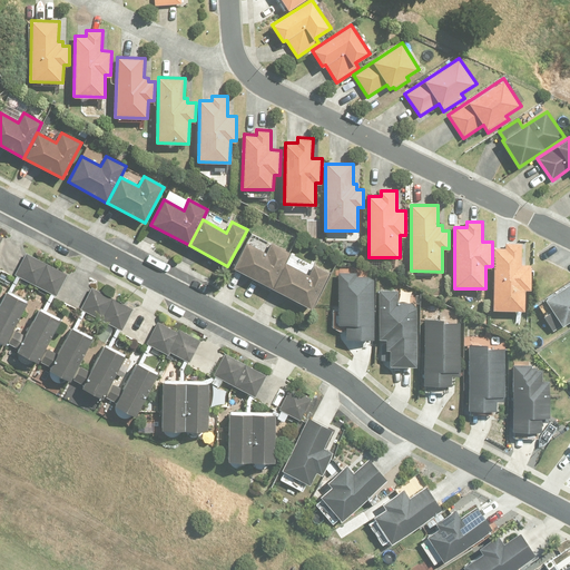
[(272,288),(284,263),(291,253),(272,243),(266,253),(246,242),(233,267),(272,288)]
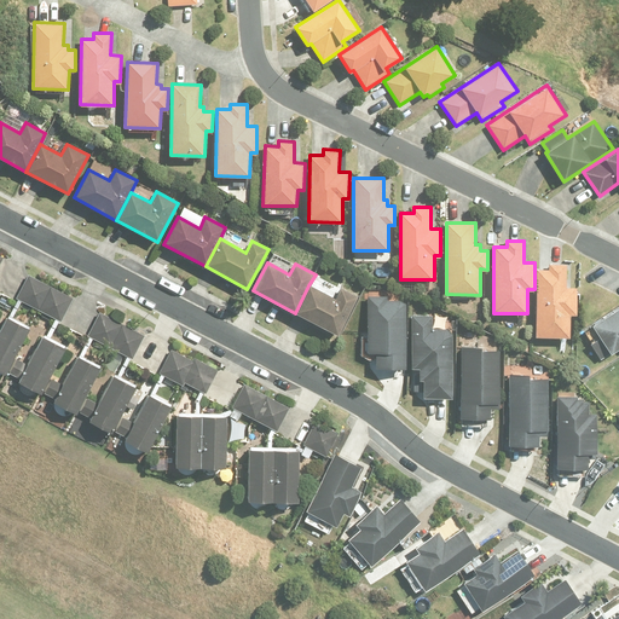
[(577,287),(567,287),(567,265),(549,265),(549,270),(537,270),(536,337),(570,337),(571,314),(577,314),(577,287)]
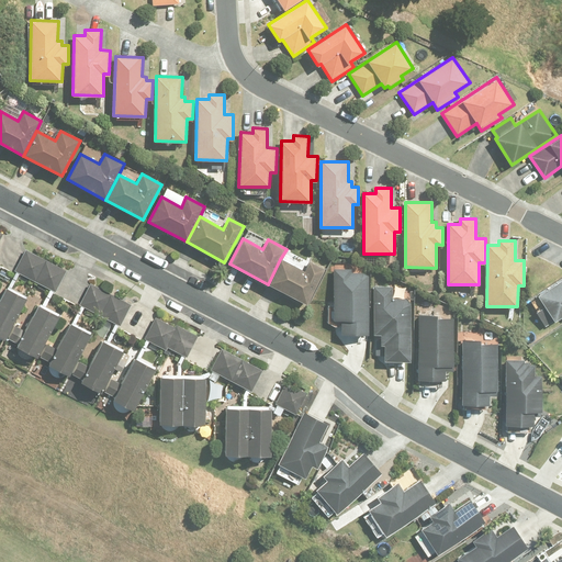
[(25,249),(14,271),(34,281),(46,260),(25,249)]
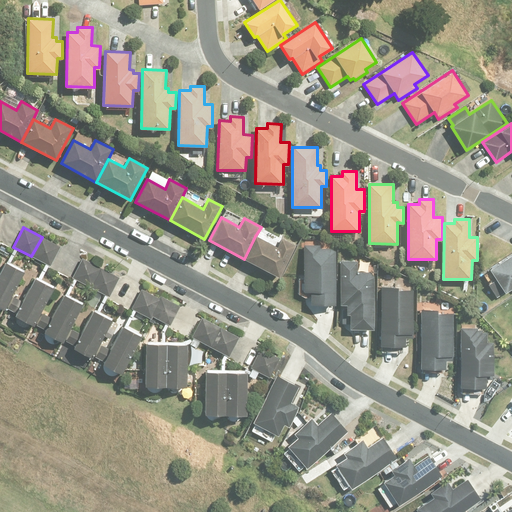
[(255,236),(244,259),(279,277),(295,246),(282,238),(277,248),(255,236)]
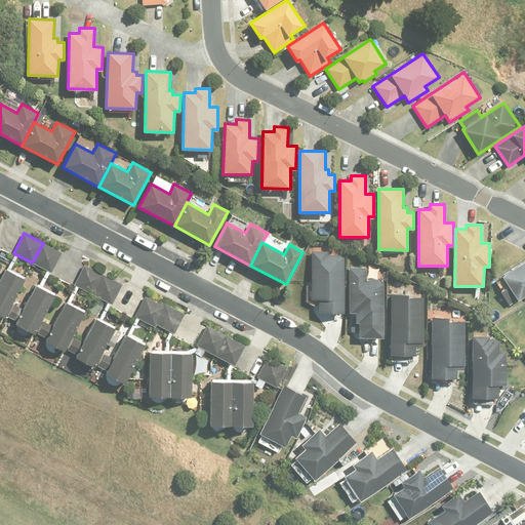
[(43,243),(32,263),(51,273),(62,253),(43,243)]
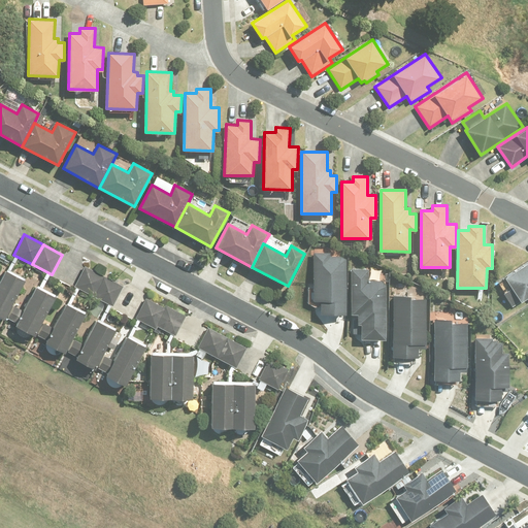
[(321,302),(321,315),(347,316),(347,261),(340,256),(330,256),(330,253),(312,252),(312,302),(321,302)]
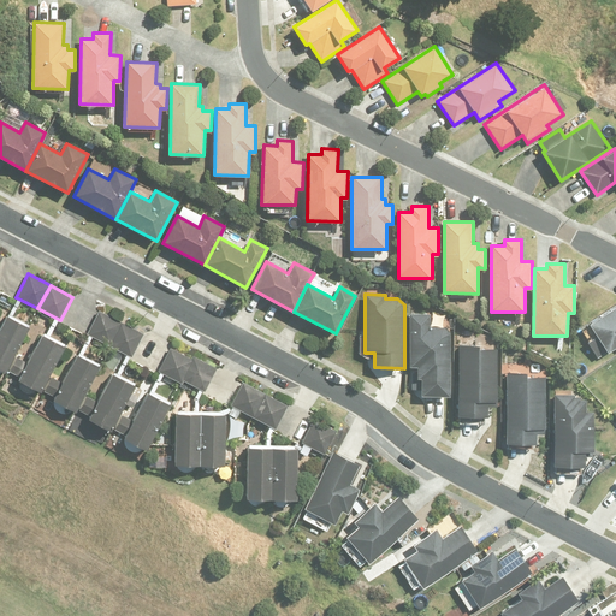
[(615,301),(587,320),(588,323),(580,329),(587,338),(586,339),(597,355),(615,342),(615,301)]
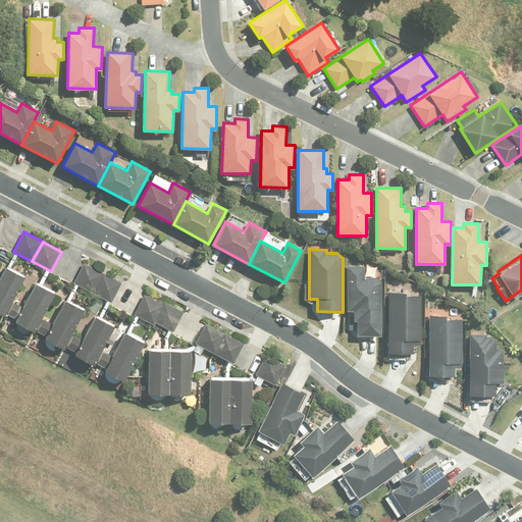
[(84,263),(73,283),(92,293),(102,272),(84,263)]
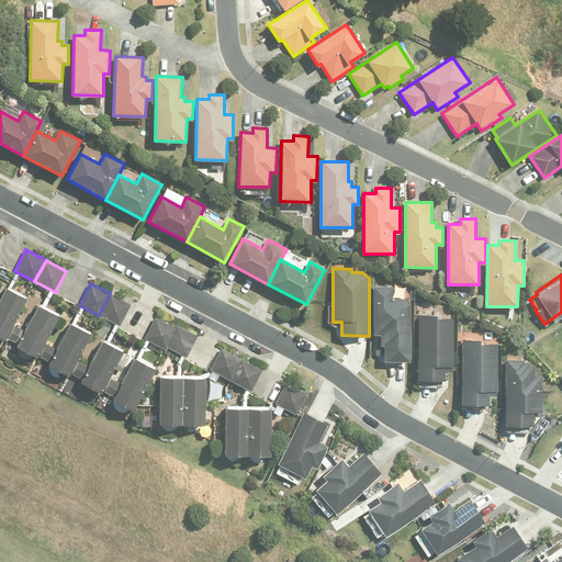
[(386,347),(386,363),(412,362),(412,304),(406,300),(393,300),(393,287),(374,287),(375,335),(382,335),(382,347),(386,347)]
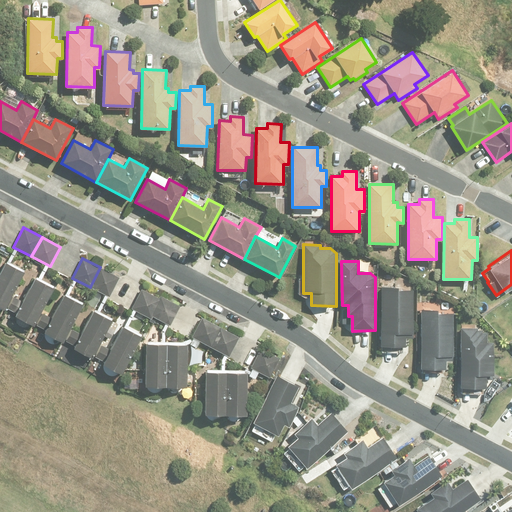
[(0,308),(3,310),(23,272),(4,262),(0,270),(0,308)]
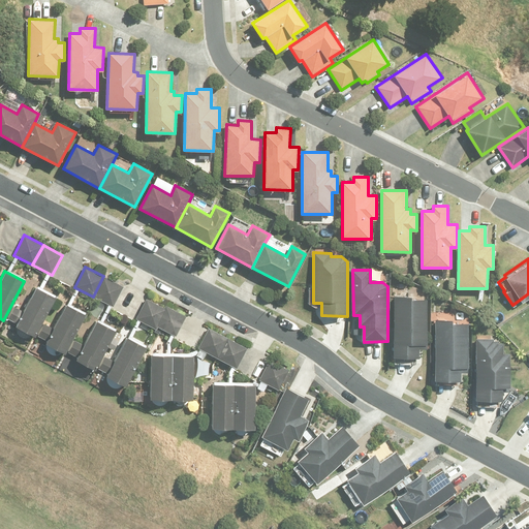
[(93,297),(113,307),(123,286),(103,276),(93,297)]
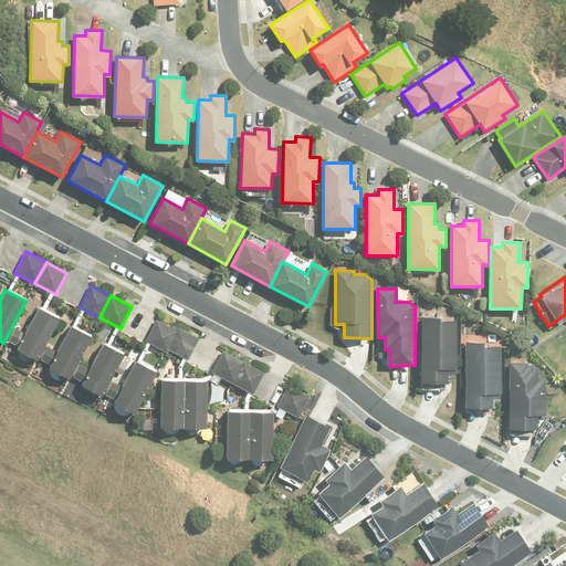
[(9,341),(17,345),(14,349),(37,360),(58,318),(38,307),(24,333),(16,328),(9,341)]
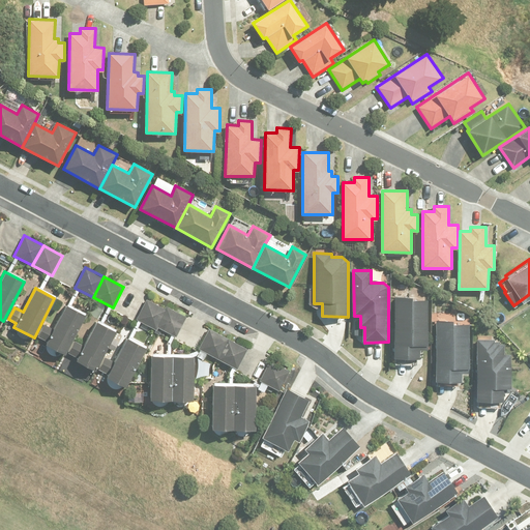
[(392,359),(418,359),(419,350),(427,350),(427,301),(411,301),(411,298),(393,298),(392,359)]
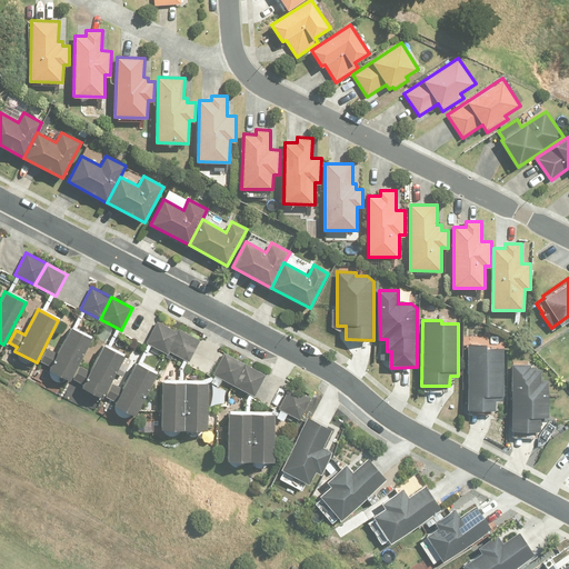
[(178,332),(177,331),(157,321),(146,342),(167,353),(168,351),(178,332)]
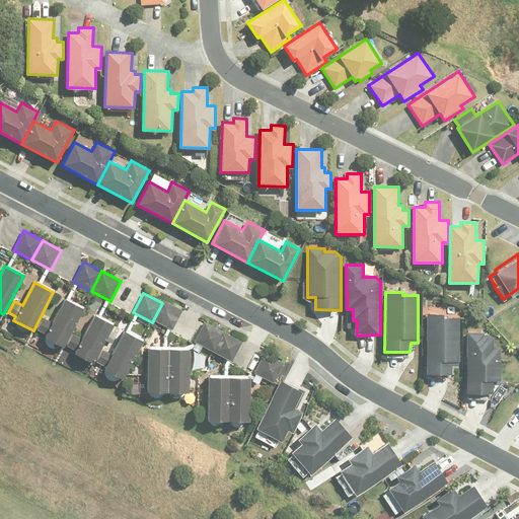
[(46,334),(44,337),(63,347),(82,308),(64,299),(52,322),(44,318),(38,329),(46,334)]
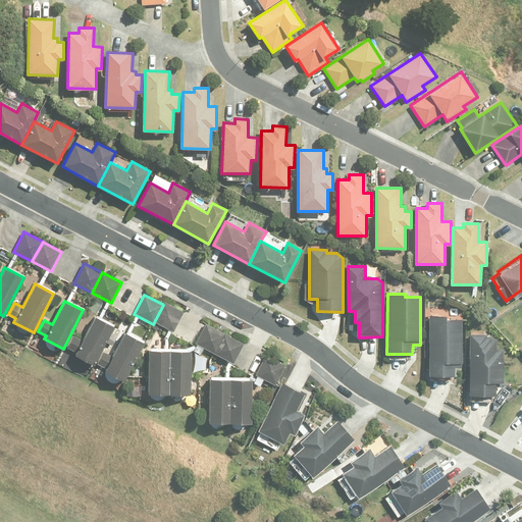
[(163,305),(154,322),(172,331),(183,313),(165,303),(163,302),(162,304),(163,305)]
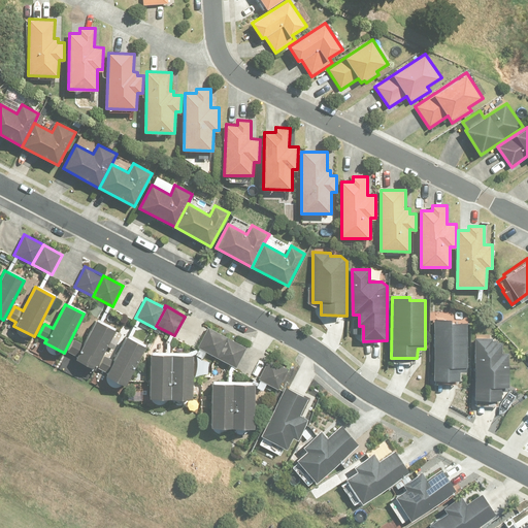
[(75,360),(94,370),(114,330),(95,320),(79,351),(72,347),(69,353),(76,357),(75,360)]
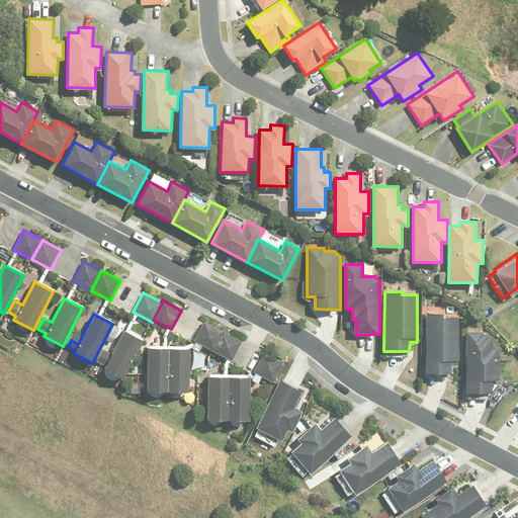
[(426,374),(451,374),(451,365),(459,365),(459,318),(444,318),(444,315),(427,315),(426,374)]
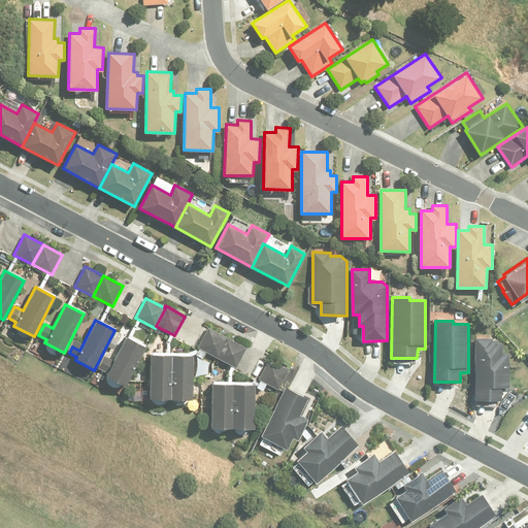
[(217,357),(227,337),(226,336),(207,327),(197,347),(217,357)]
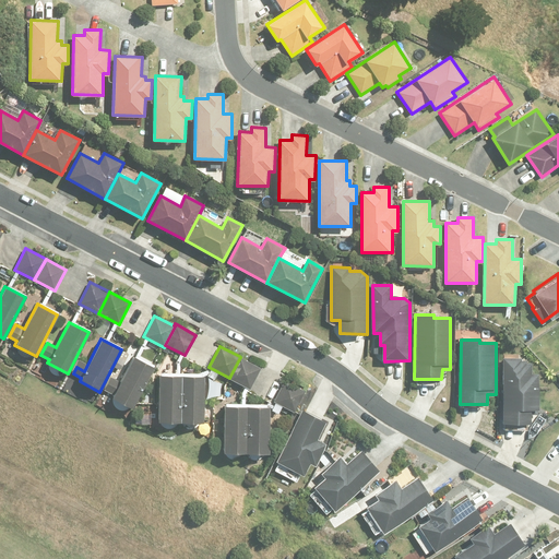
[(110,377),(104,390),(114,395),(113,397),(131,407),(153,367),(133,356),(120,382),(110,377)]
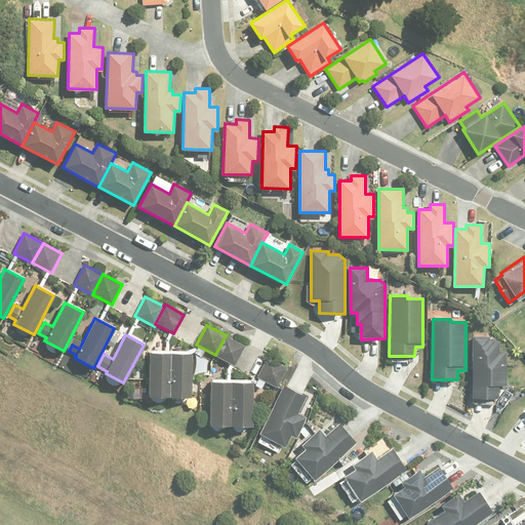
[(488,334),(472,334),(470,394),(496,395),(496,381),(503,381),(505,349),(498,349),(498,339),(493,339),(493,337),(488,337),(488,334)]
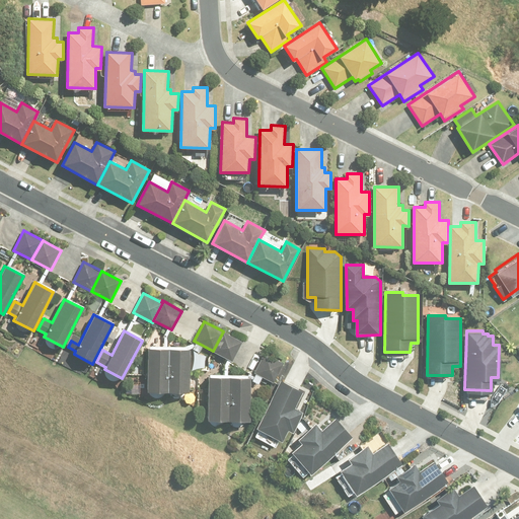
[(110,331),(105,341),(110,344),(116,335),(110,331)]
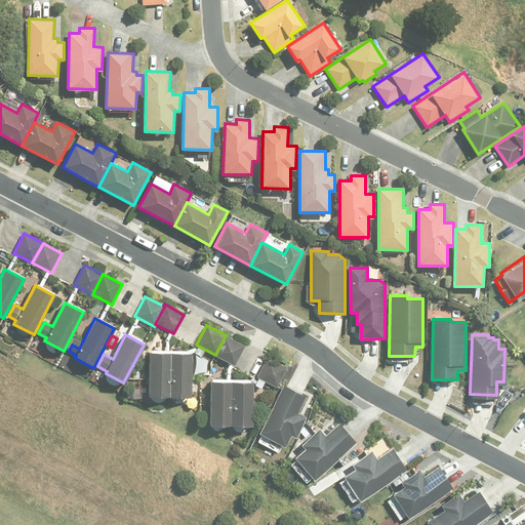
[(226,335),(215,355),(234,365),(244,345),(226,335)]
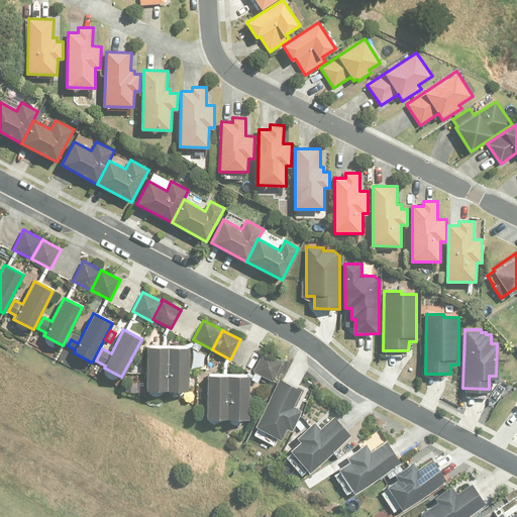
[(147,347),(146,390),(167,391),(168,347),(147,347)]
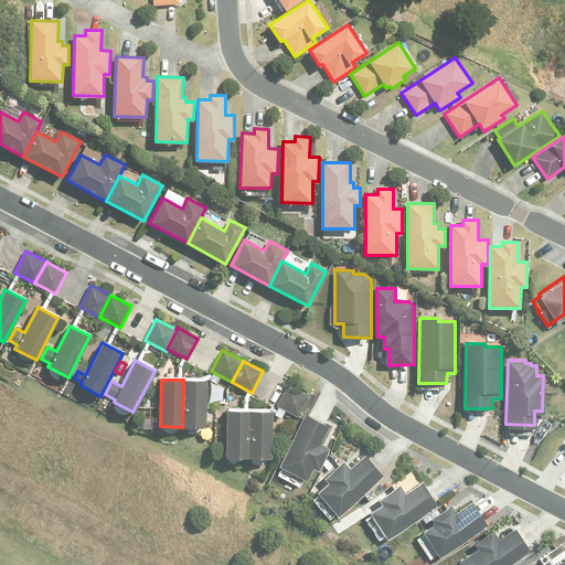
[(183,380),(182,427),(205,427),(206,381),(183,380)]
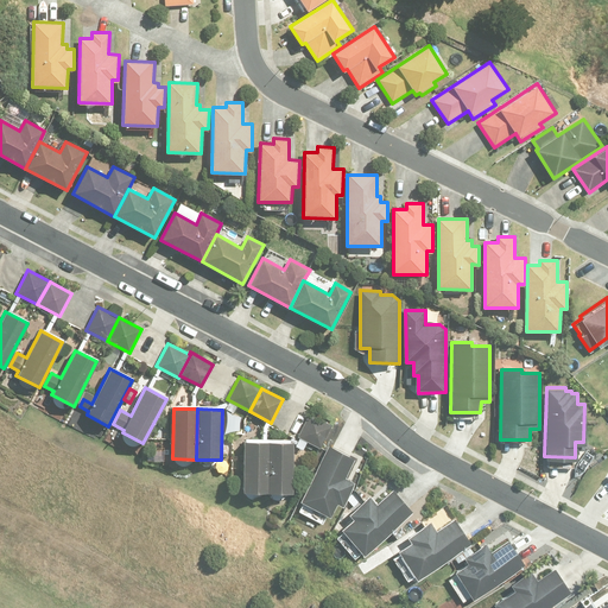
[(310,413),(299,436),(321,448),(331,424),(310,413)]
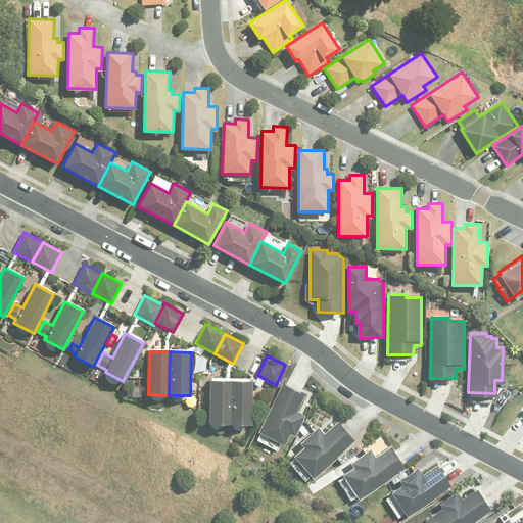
[(209,380),(209,424),(231,424),(232,380),(209,380)]
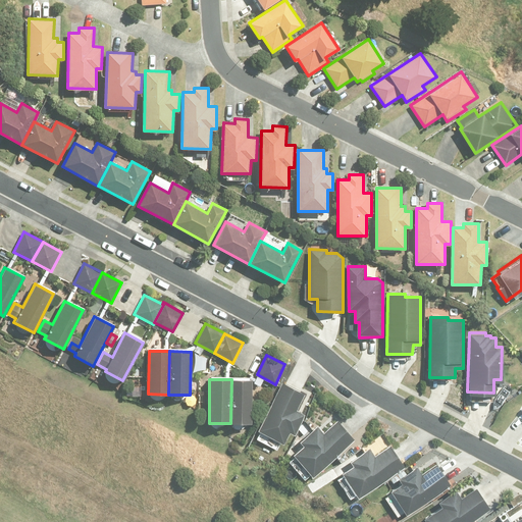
[(231,379),(230,423),(251,424),(251,380),(231,379)]
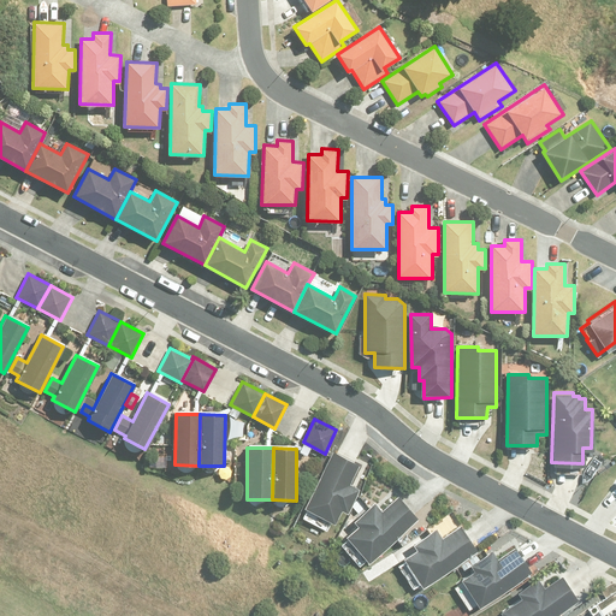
[(304,510),(337,526),(343,513),(349,515),(361,492),(350,486),(361,466),(333,451),(304,510)]
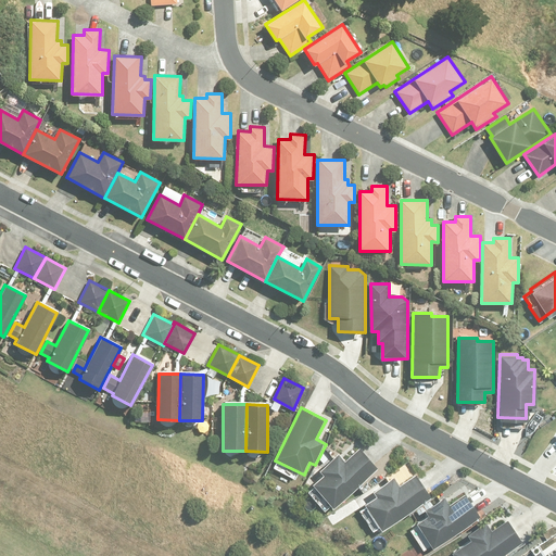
[(313,488),(332,509),(378,469),(358,449),(344,462),(339,455),(319,472),(324,478),(313,488)]
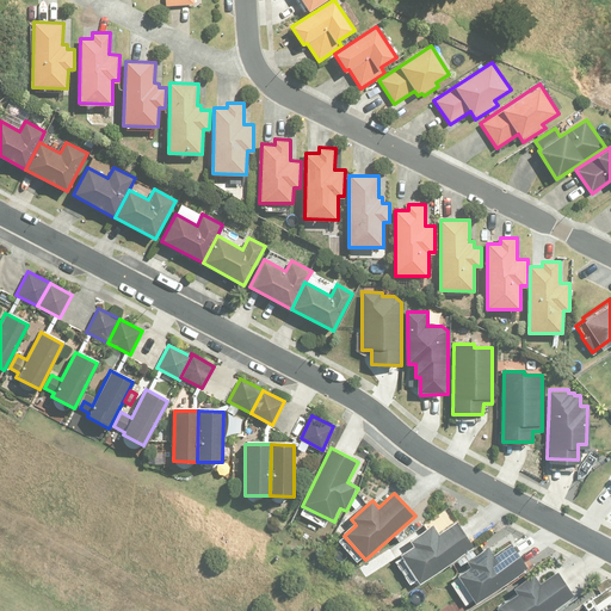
[(401,556),(420,585),(476,549),(460,523),(442,535),(434,525),(411,542),(414,547),(401,556)]
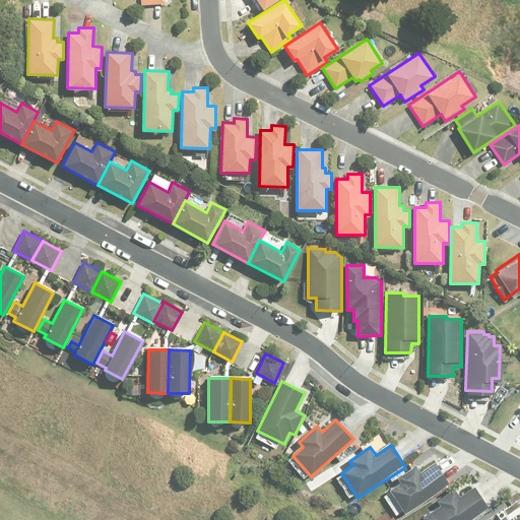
[(404,511),(405,513),(451,485),(437,463),(421,472),(417,465),(397,477),(400,483),(390,491),(391,492),(383,497),(396,516),(404,511)]
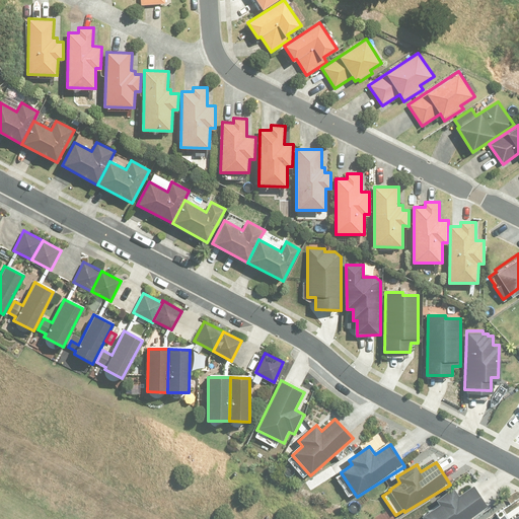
[(423,518),(462,518),(486,504),(473,484),(457,494),(452,485),(434,497),(437,501),(420,513),(423,518)]
